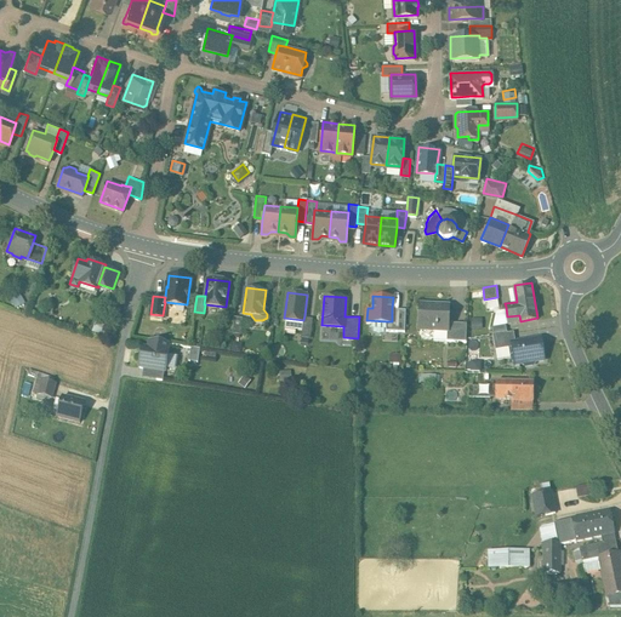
[(449,304),(422,303),(421,327),(448,329),(448,331),(449,321),(449,304)]
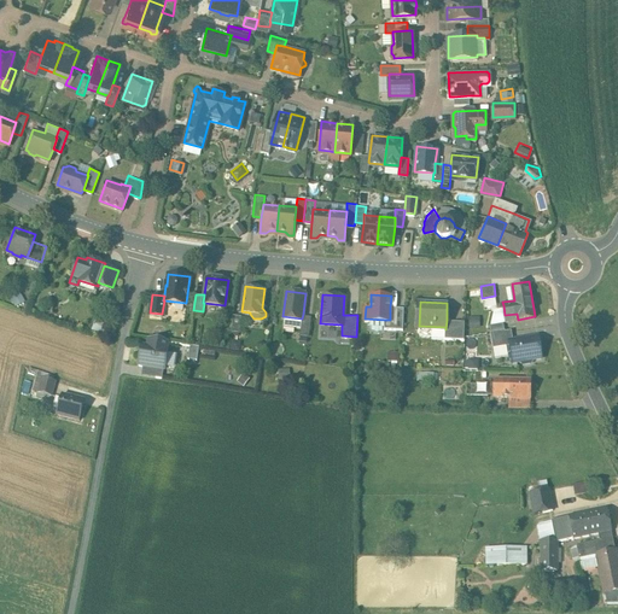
[(503,322),(518,320),(517,314),(505,315),(503,305),(491,308),(487,323),(489,323),(503,321),(503,322)]
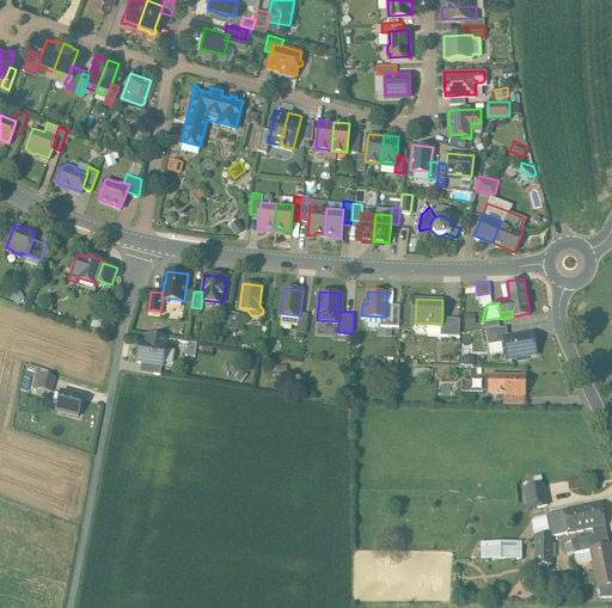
[(399,304),(386,304),(386,317),(380,317),(380,324),(399,325),(399,304)]
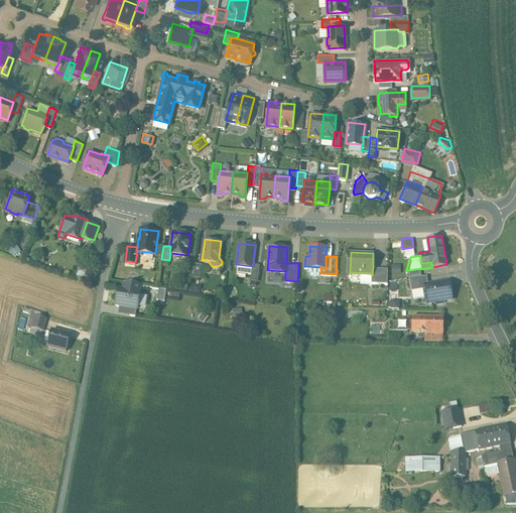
[(202,263),(195,262),(194,276),(200,277),(202,263)]
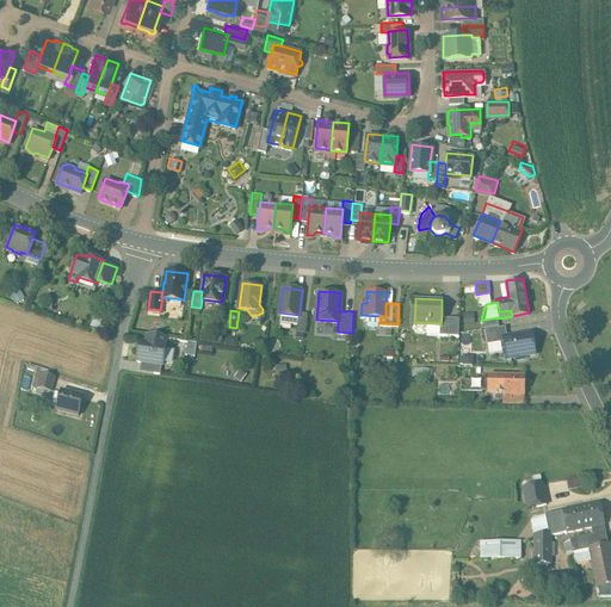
[(308,311),(300,310),(298,315),(296,330),(303,332),(306,332),(308,311)]
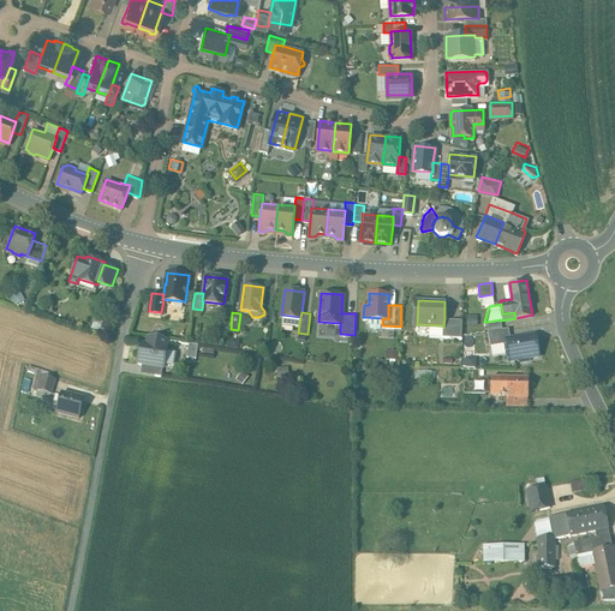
[(463,318),(445,318),(443,328),(442,335),(461,336),(463,318)]
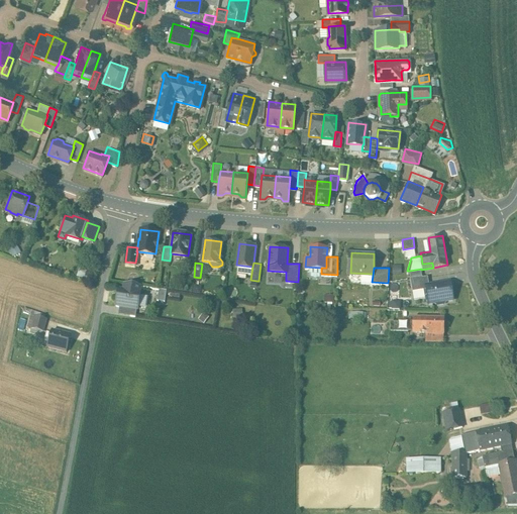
[(422,275),(410,277),(412,290),(426,287),(426,284),(429,284),(427,275),(422,276),(422,275)]
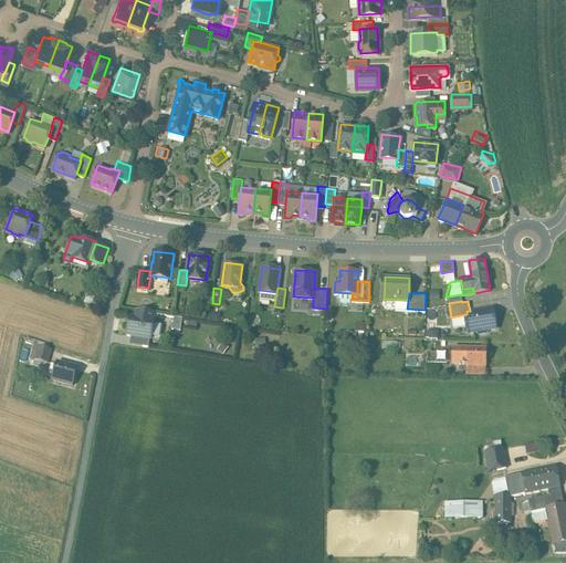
[(470,311),(467,311),(467,314),(468,321),(467,323),(467,327),(470,330),(470,331),(477,330),(479,332),(485,331),(488,327),(495,326),(492,306),(470,311)]
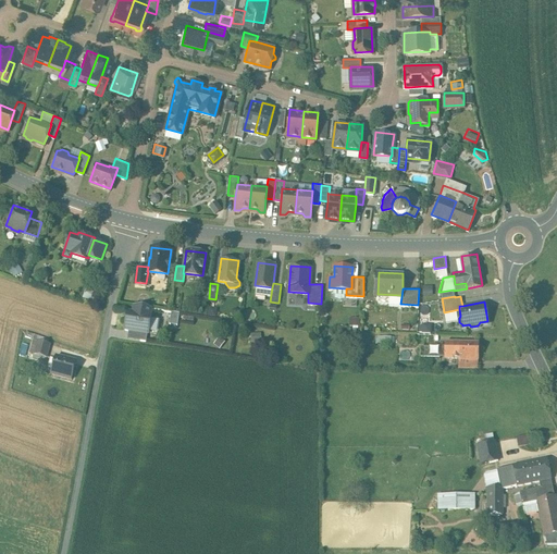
[(151,306),(135,304),(134,310),(128,309),(125,328),(128,329),(147,331),(148,331),(151,314),(150,314),(151,306)]
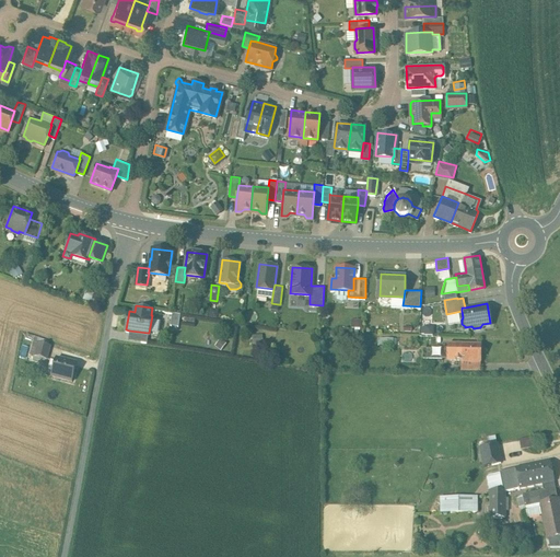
[(181,312),(172,311),(170,324),(178,325),(181,312)]
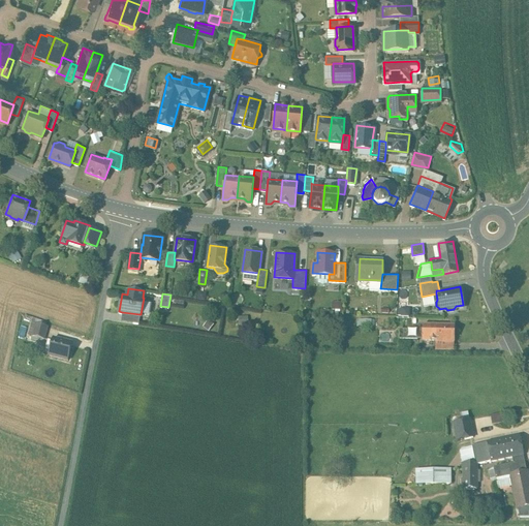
[(139,314),(122,312),(121,319),(133,321),(134,316),(139,317),(139,314)]
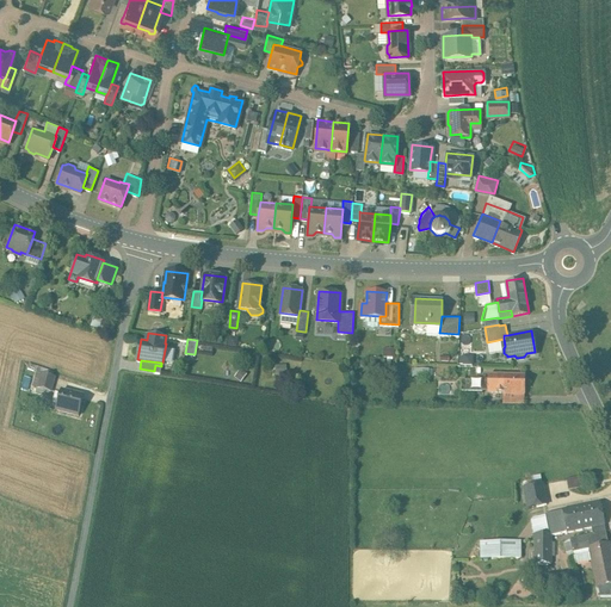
[(412,366),(412,373),(417,373),(417,377),(427,377),(427,375),(431,375),(431,367),(427,367),(427,366),(412,366)]
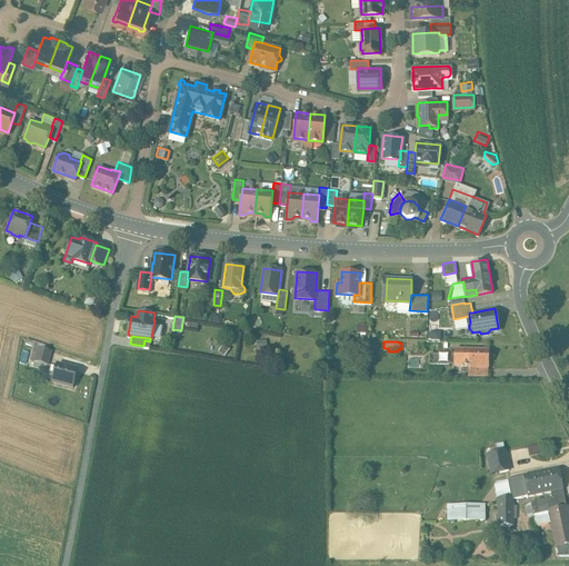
[(51,349),(40,346),(38,353),(50,356),(51,349)]
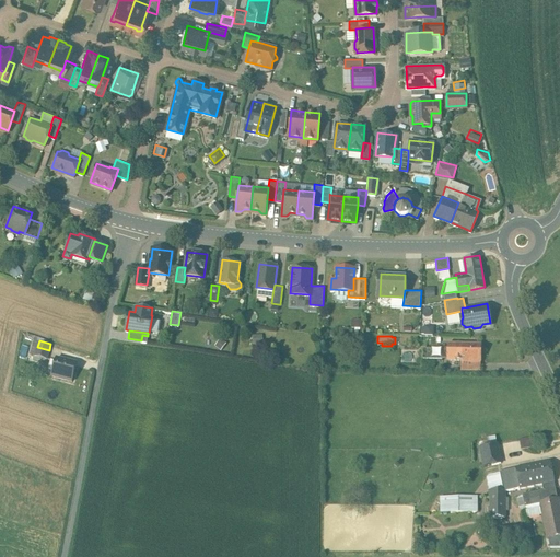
[(481,343),(448,341),(447,358),(461,358),(461,360),(480,360),(481,343)]
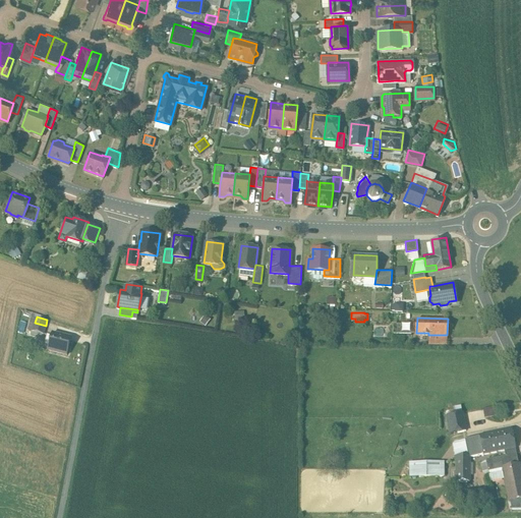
[(46,326),(35,323),(34,326),(33,330),(44,332),(46,326)]
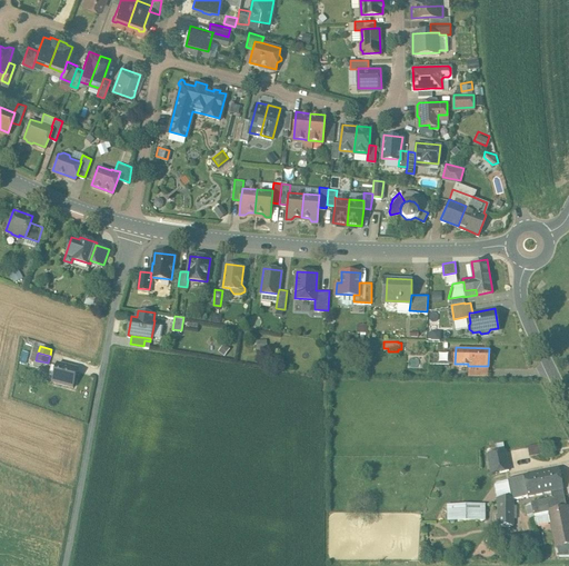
[(449,353),(429,353),(429,364),(449,364),(449,353)]
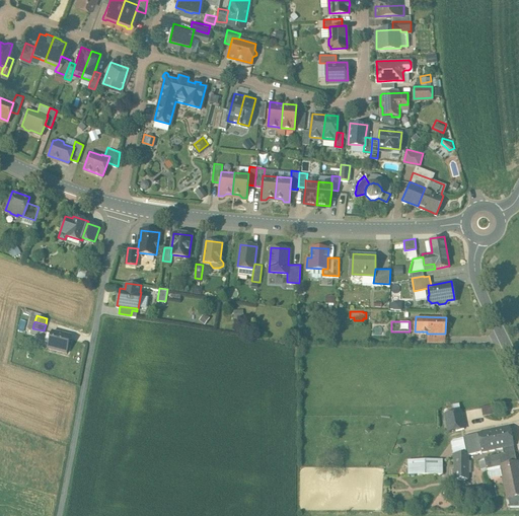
[(72,336),(52,329),(48,347),(68,352),(72,336)]
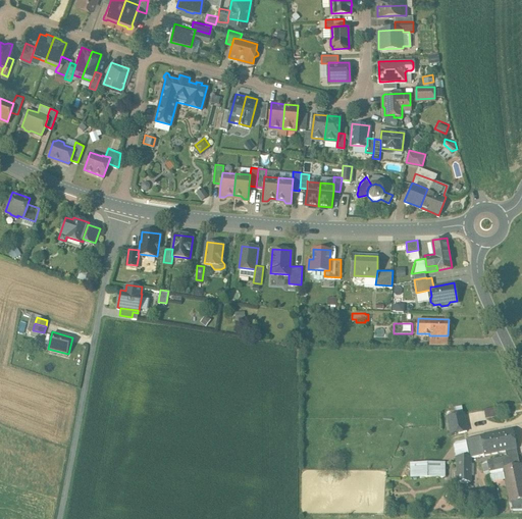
[(448,335),(429,335),(429,343),(448,344),(448,335)]
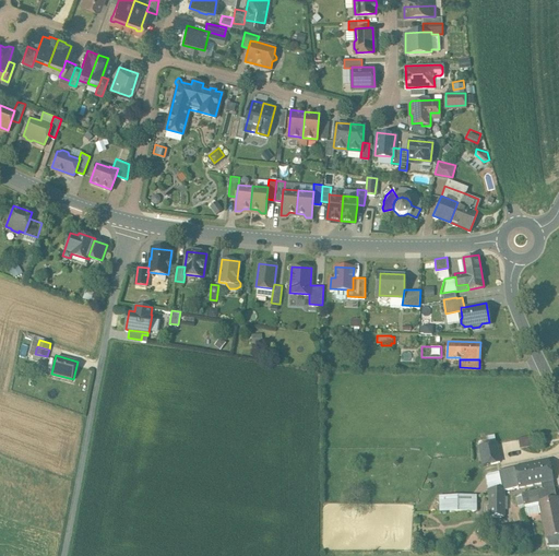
[(496,441),(479,445),(483,463),(500,460),(496,441)]
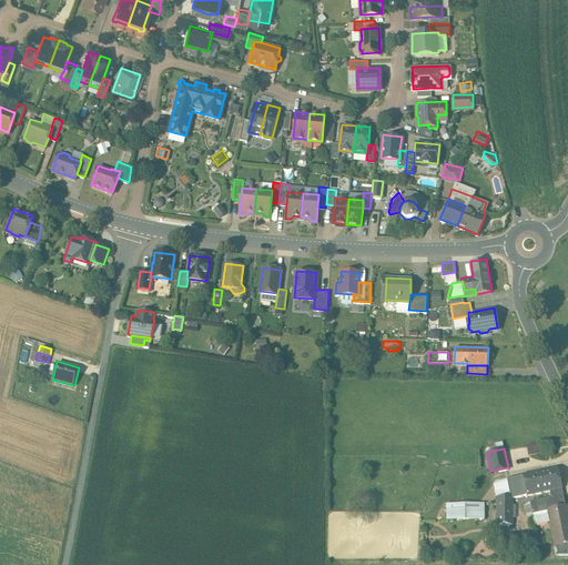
[(558,466),(523,473),(527,493),(549,488),(561,486),(561,485),(558,466)]
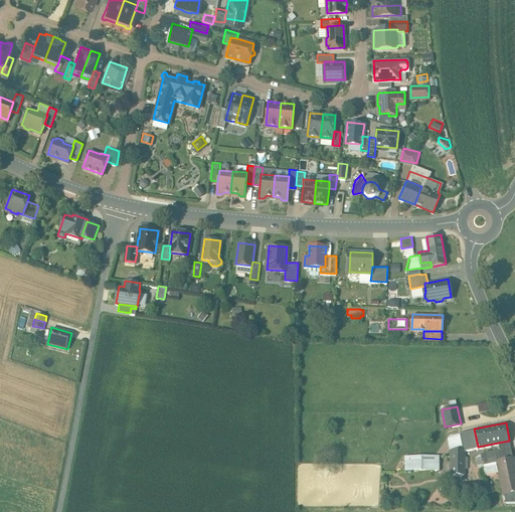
[(474,429),(459,432),(462,449),(463,450),(465,450),(478,447),(474,429)]
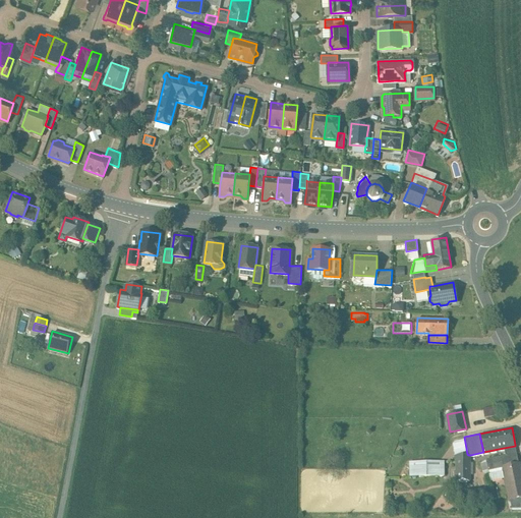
[(515,446),(504,448),(505,454),(516,451),(515,446)]
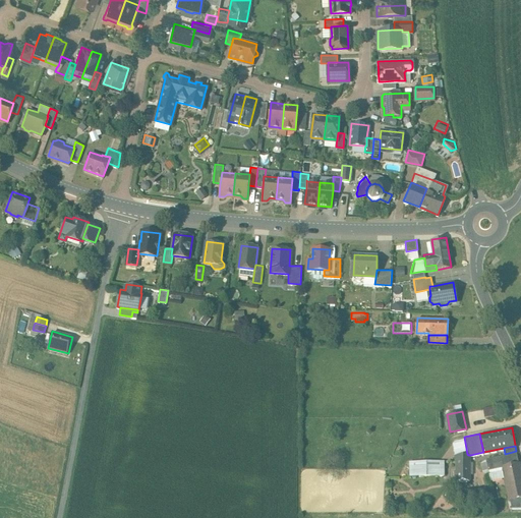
[(505,454),(501,455),(503,465),(519,462),(516,451),(505,454)]
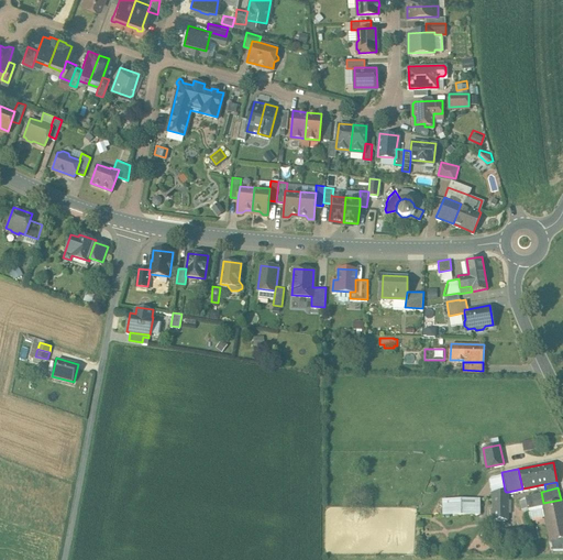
[(505,491),(498,491),(498,490),(492,490),(493,495),(493,518),(507,518),(508,492),(506,492),(505,491)]
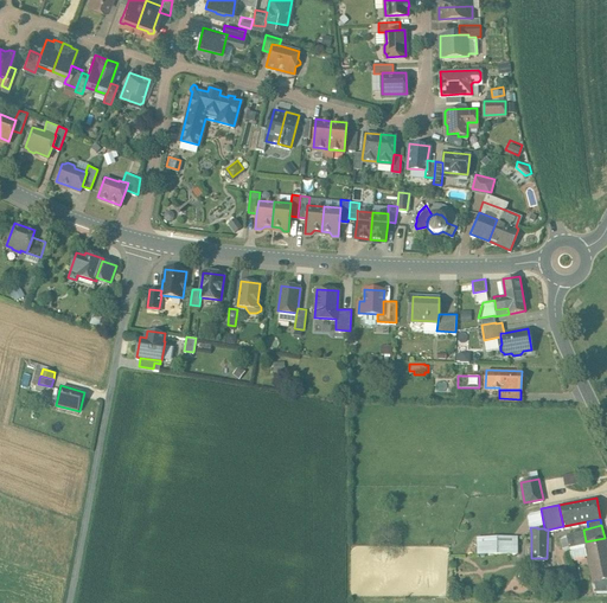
[(586,541),(583,530),(564,533),(568,552),(587,549),(586,541)]
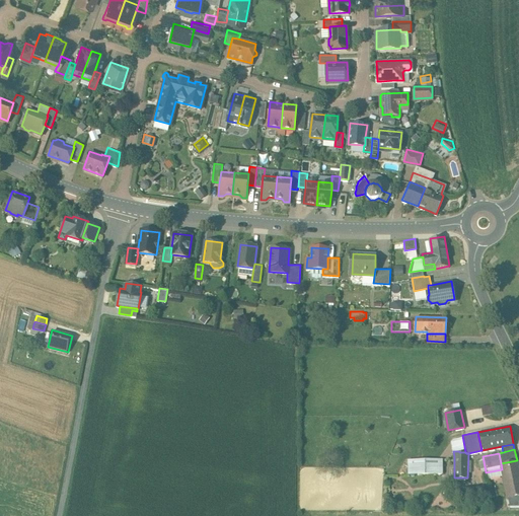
[(441,463),(425,463),(425,472),(442,472),(442,458),(441,458),(441,463)]
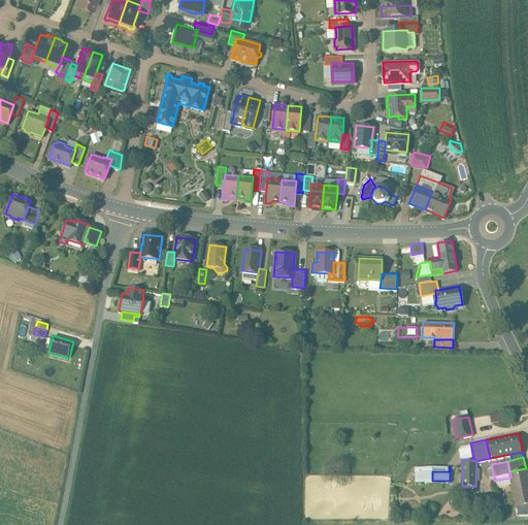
[(527,480),(526,468),(509,471),(510,478),(516,505),(518,505),(527,502),(527,480)]
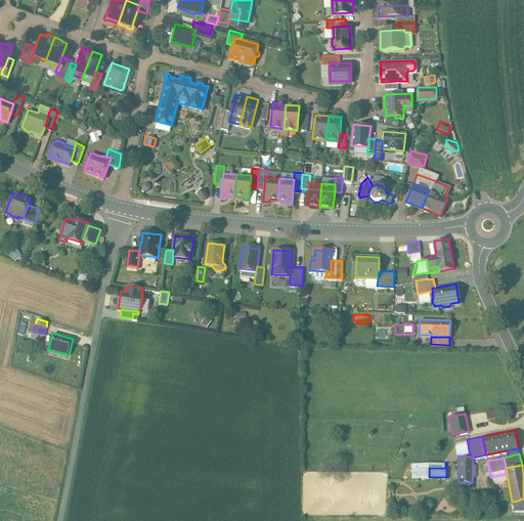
[(429,468),(412,468),(412,477),(429,477),(429,468)]
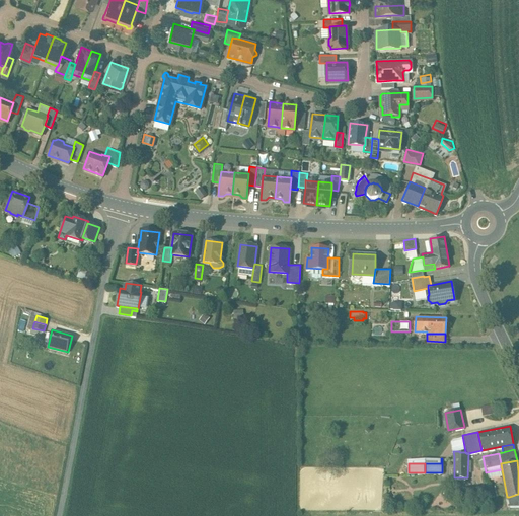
[(518,494),(509,497),(511,508),(518,505),(518,494)]
